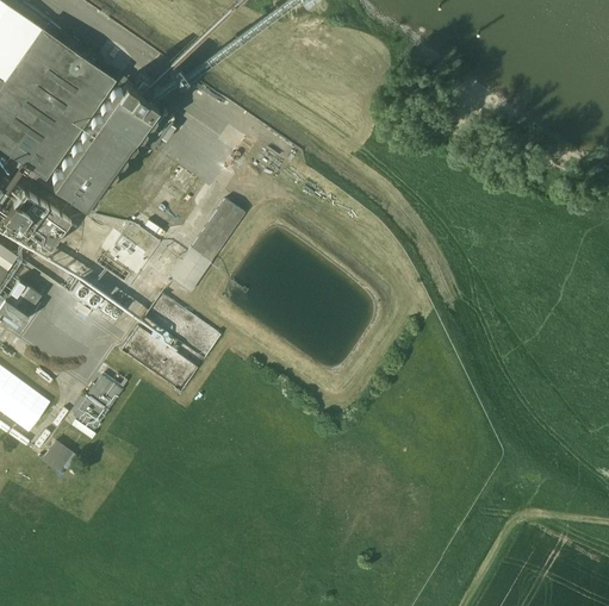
[(0,292),(23,260),(0,244),(0,225),(47,257),(67,226),(18,192),(29,176),(84,214),(135,139),(149,149),(171,117),(0,0),(0,145),(23,162),(5,187),(0,183),(0,292)]
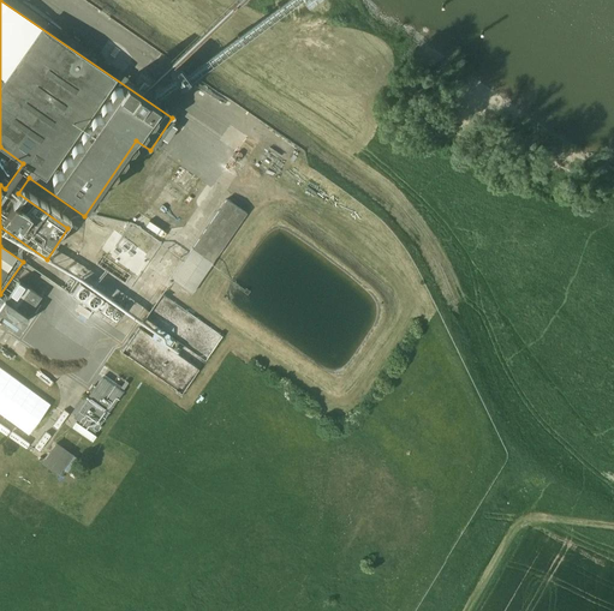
[(245,215),(225,201),(170,281),(191,295),(245,215)]
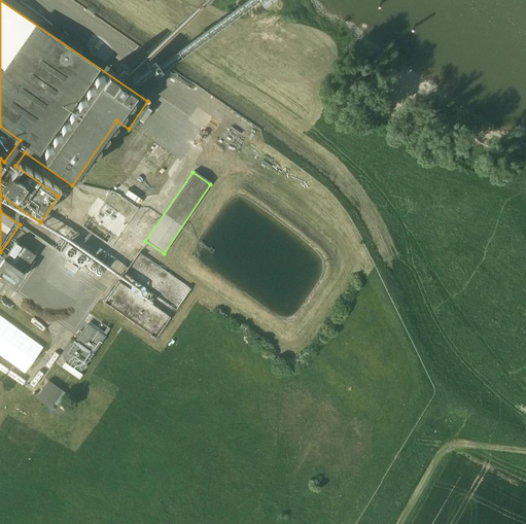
[(191,288),(137,252),(102,304),(158,340),(191,288)]
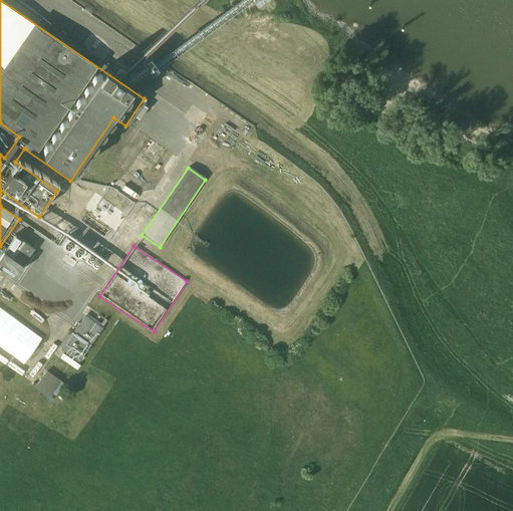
[(84,315),(62,351),(81,363),(104,327),(84,315)]
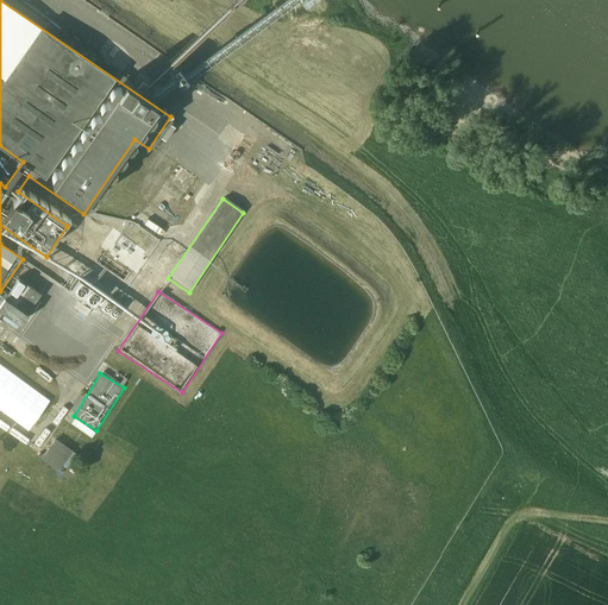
[(73,427),(93,441),(98,434),(77,420),(73,427)]
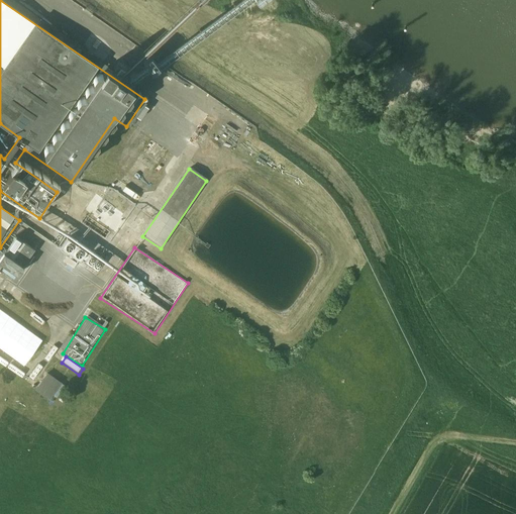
[(47,373),(38,387),(52,396),(62,381),(47,373)]
